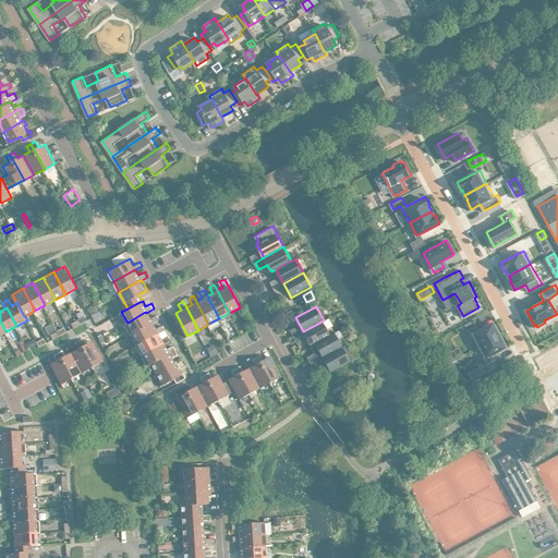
[(96,307),(91,311),(94,316),(95,318),(101,315),(96,307)]
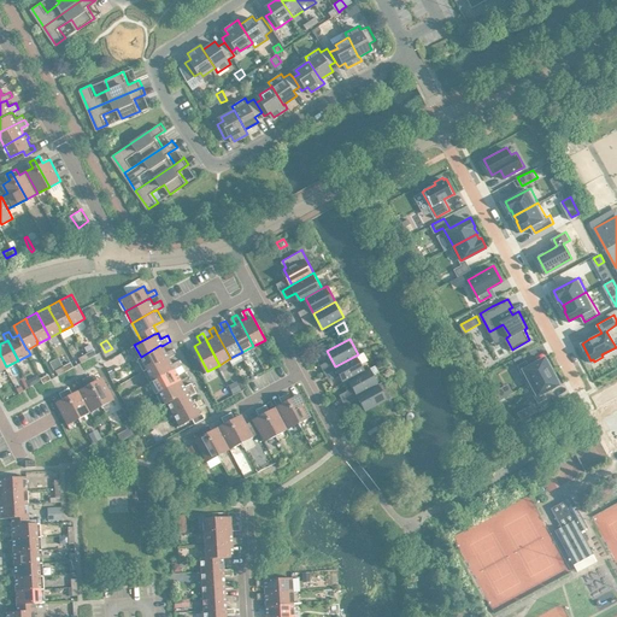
[(141,357),(147,368),(168,357),(168,358),(170,356),(176,352),(174,347),(168,351),(164,345),(162,346),(160,345),(141,357)]
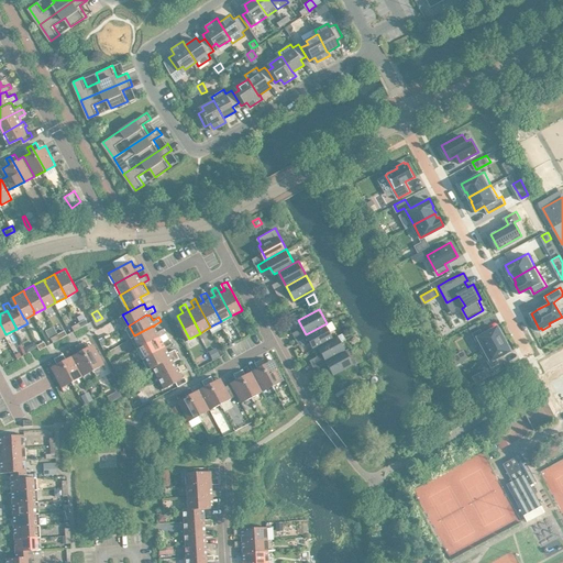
[(315,349),(319,346),(334,338),(327,323),(306,334),(315,349)]
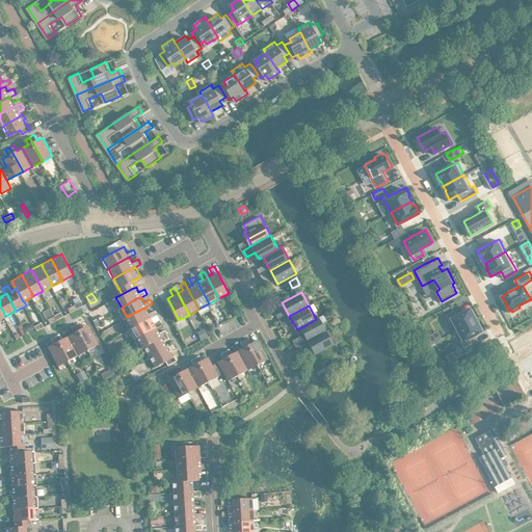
[(127,317),(132,327),(150,317),(150,318),(152,317),(158,314),(155,309),(150,312),(147,307),(144,309),(144,308),(127,317)]
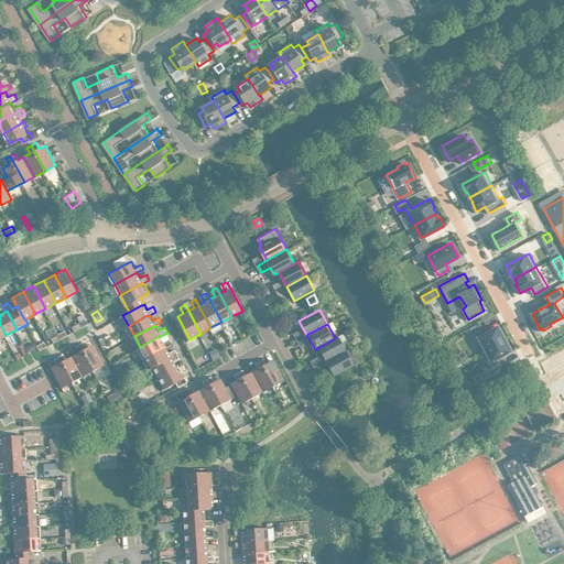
[(481,328),(474,333),(484,350),(506,338),(505,336),(506,335),(502,327),(500,328),(499,326),(485,334),(481,328)]
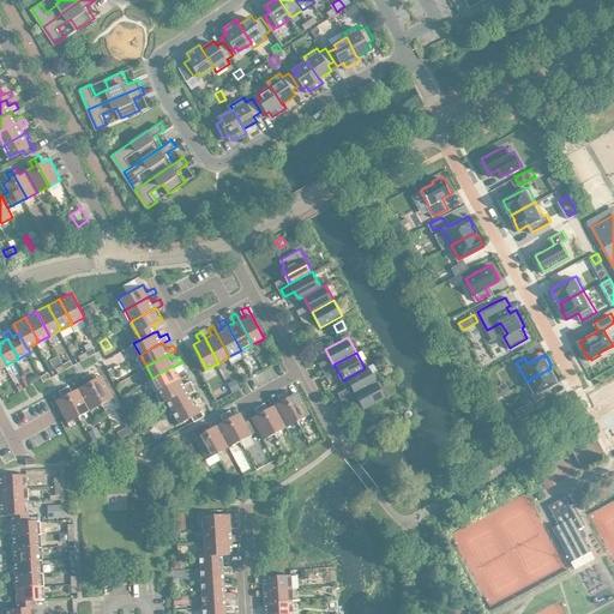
[(343,399),(356,392),(378,380),(369,365),(365,368),(348,378),(353,387),(349,389),(348,386),(338,391),(343,399)]
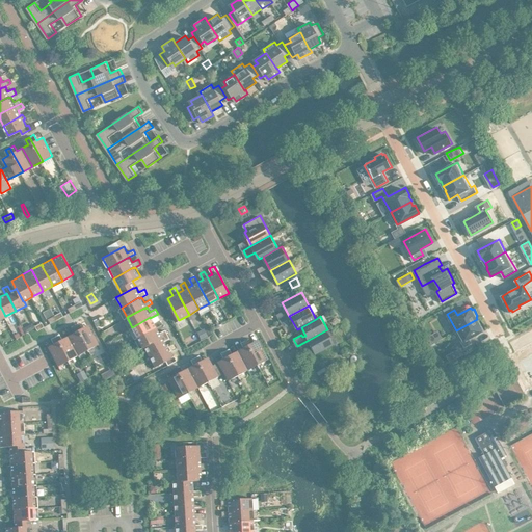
[(132,327),(137,337),(155,327),(157,326),(163,323),(160,319),(155,322),(152,317),(150,318),(150,317),(132,327)]
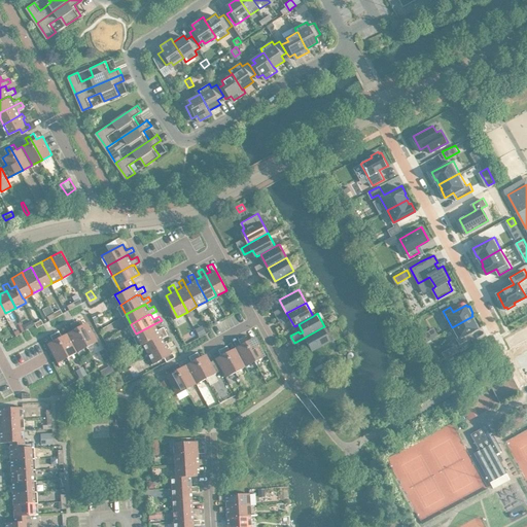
[(472,316),(452,327),(460,344),(468,340),(465,335),(479,327),(477,325),(479,324),(475,317),(473,318),(472,316)]
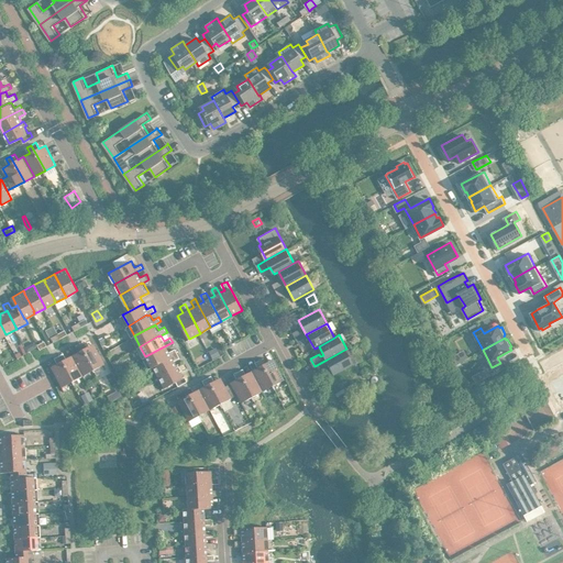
[(85,341),(80,343),(94,368),(105,363),(95,343),(88,346),(85,341)]
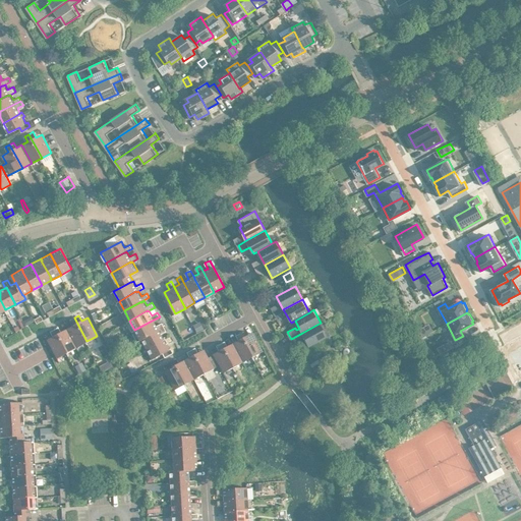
[(73,326),(67,328),(77,346),(87,341),(74,317),(70,320),(73,326)]
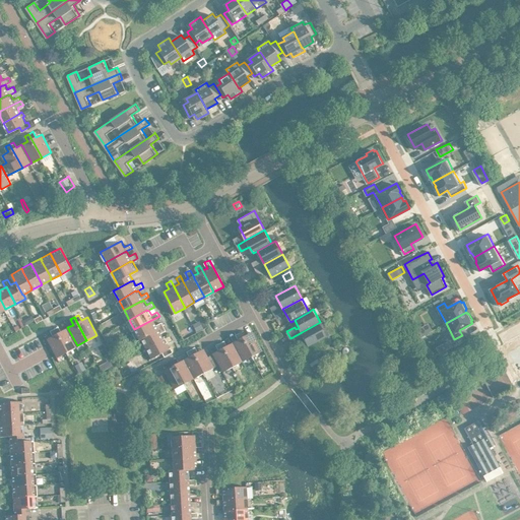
[(140,339),(142,338),(141,338),(165,325),(163,321),(156,324),(153,319),(151,320),(134,329),(140,339)]
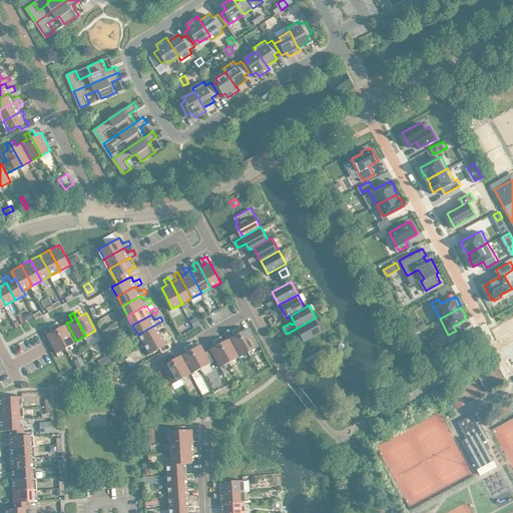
[(197,316),(190,319),(195,327),(202,324),(201,323),(197,316)]
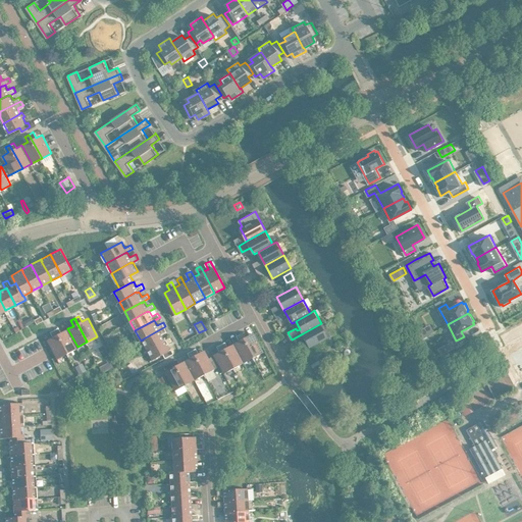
[(321,323),(303,333),(310,347),(328,336),(321,323)]
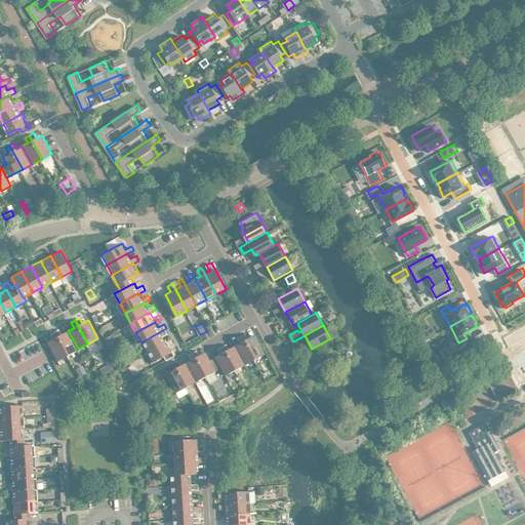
[(59,328),(55,330),(68,354),(78,349),(68,330),(63,333),(59,328)]
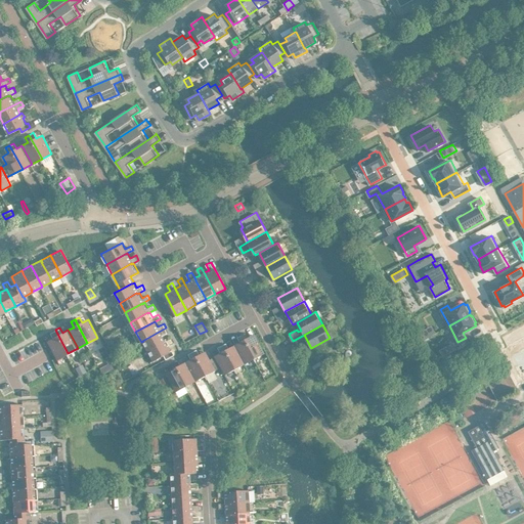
[(142,341),(143,341),(147,350),(165,341),(163,336),(168,333),(166,328),(142,341)]
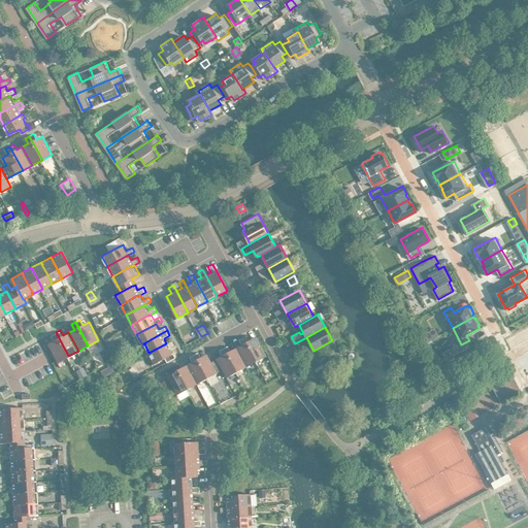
[(68,356),(56,332),(52,335),(55,340),(48,343),(59,362),(68,356)]
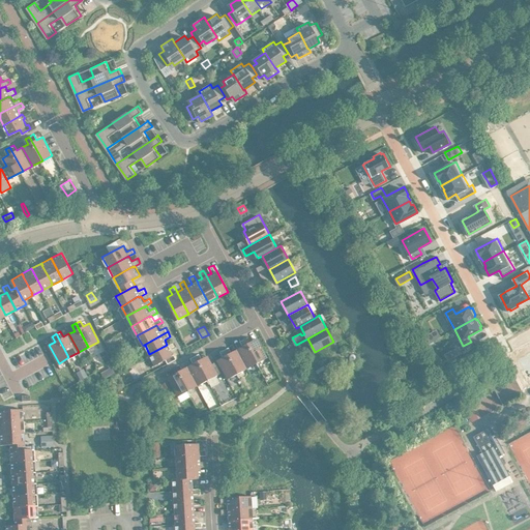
[(248,335),(244,337),(258,361),(268,356),(258,337),(252,341),(248,335)]
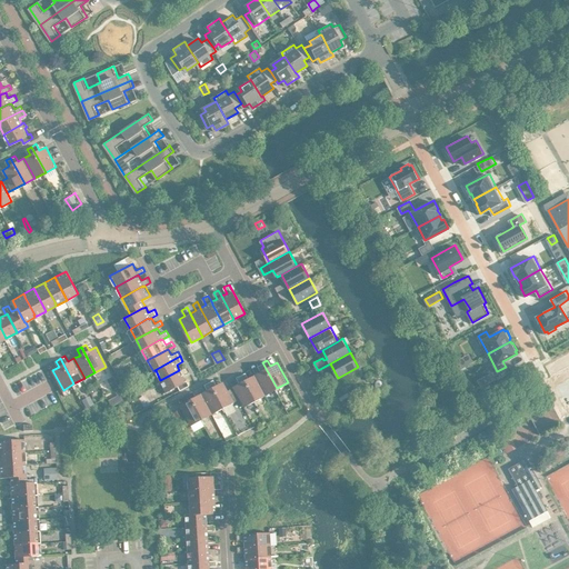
[(261,371),(256,375),(266,395),(277,388),(262,362),(258,366),(261,371)]
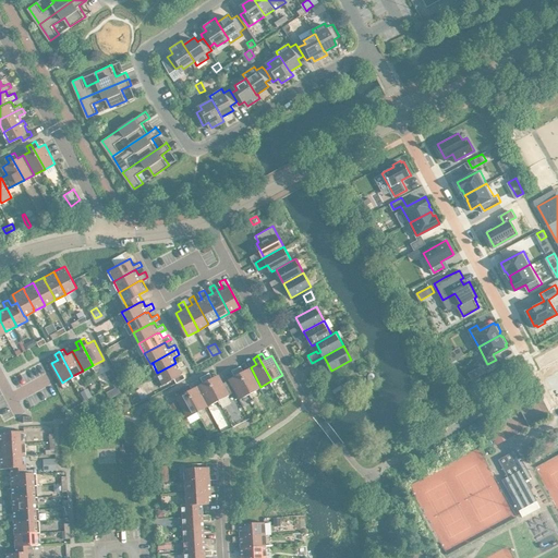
[(176,363),(157,373),(164,384),(174,377),(178,381),(186,377),(184,372),(182,373),(179,367),(181,366),(178,362),(176,363)]
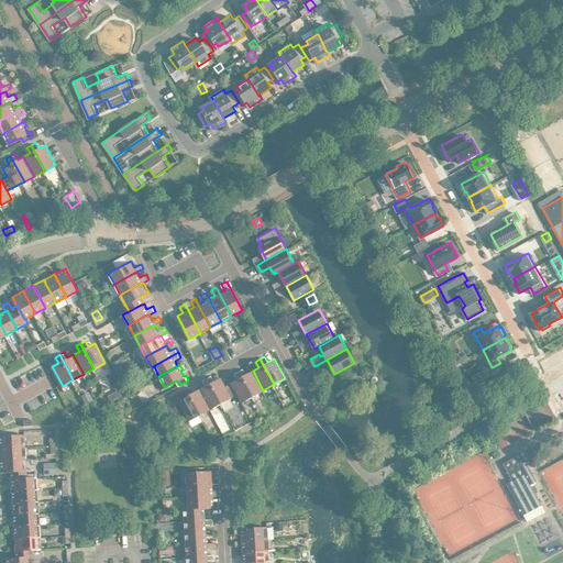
[(243,367),(239,371),(253,396),(263,390),(253,371),(246,374),(243,367)]
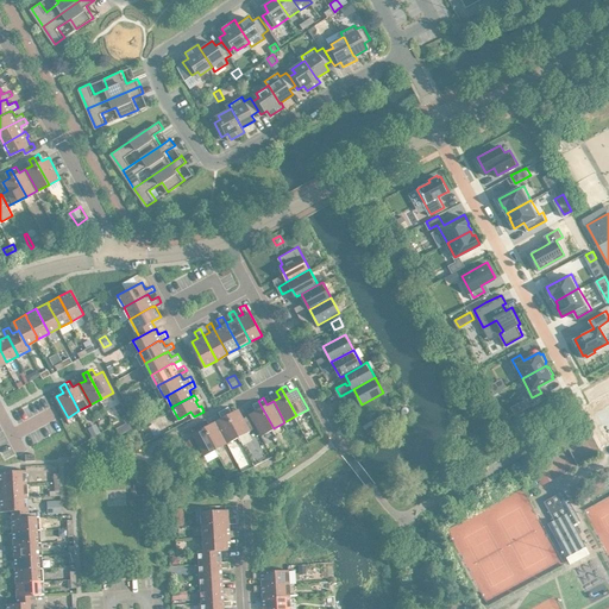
[(527,397),(518,403),(521,410),(532,405),(527,397)]
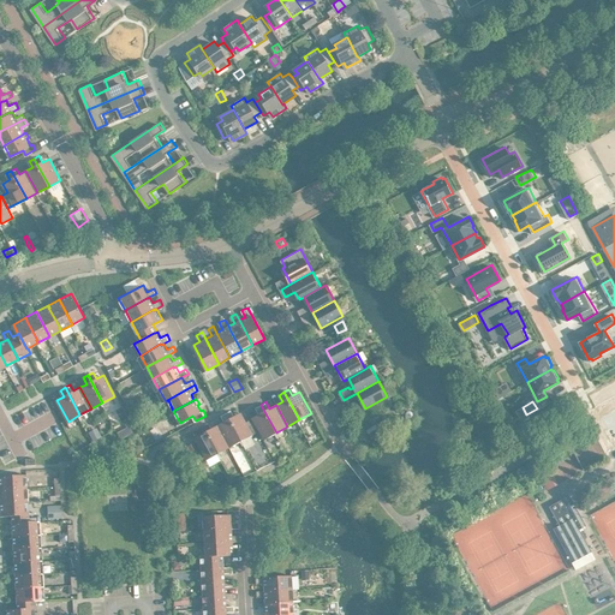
[(260,413),(254,417),(260,430),(264,439),(276,433),(261,405),(256,407),(260,413)]
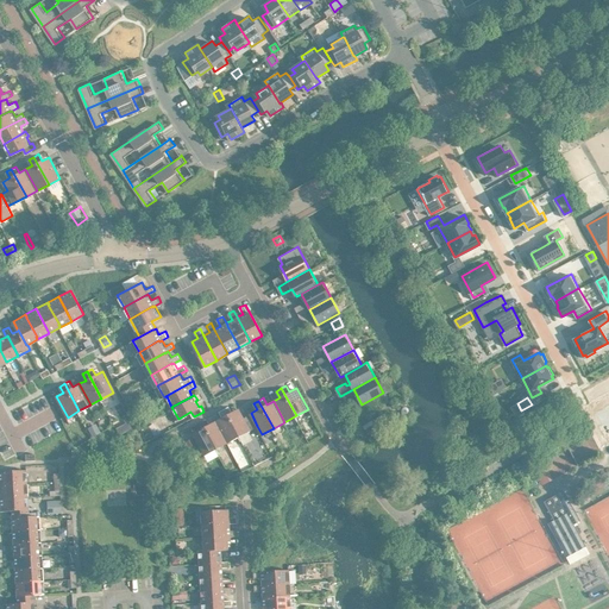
[(230,406),(224,408),(239,435),(257,426),(251,413),(244,416),(239,408),(232,412),(230,406)]
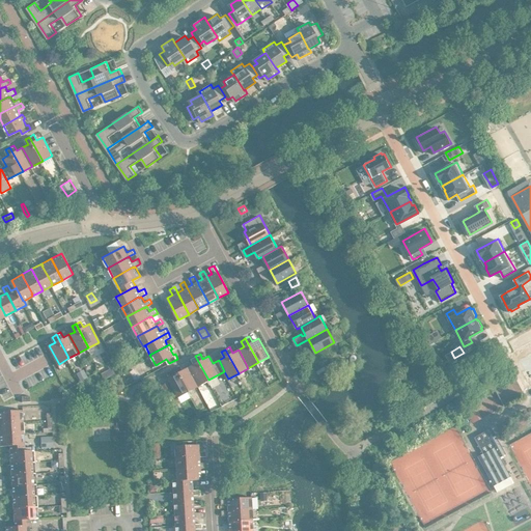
[(194,363),(189,366),(199,385),(208,380),(195,356),(191,358),(194,363)]
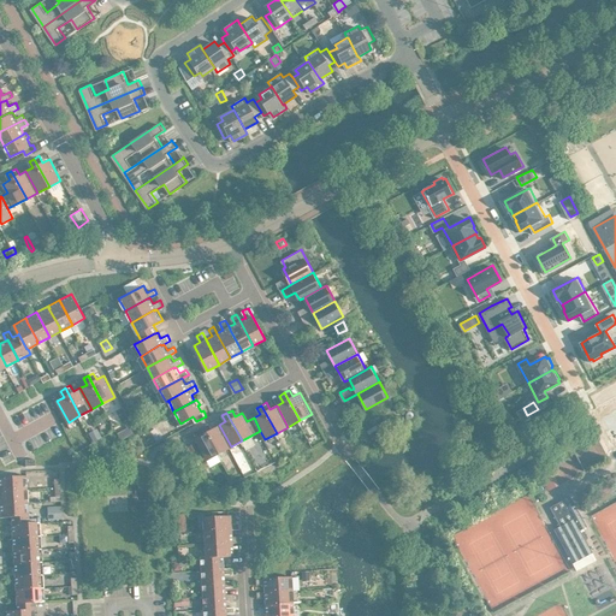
[(385,419),(373,426),(375,430),(388,421),(385,419)]
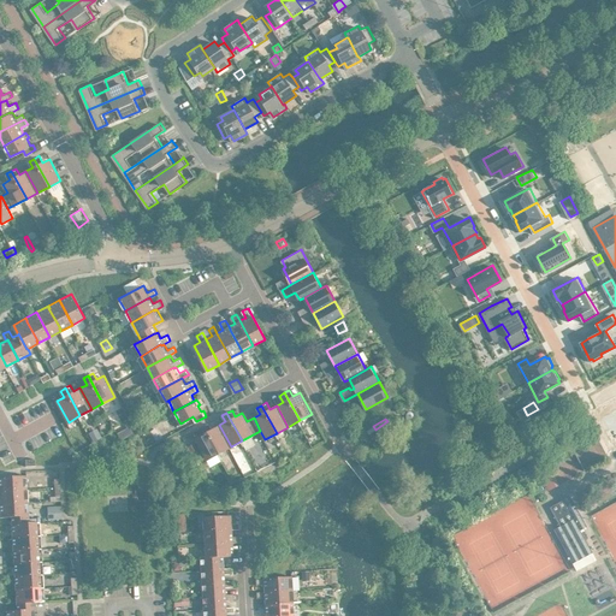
[(209,422),(203,425),(219,452),(231,446),(219,425),(212,428),(209,422)]
